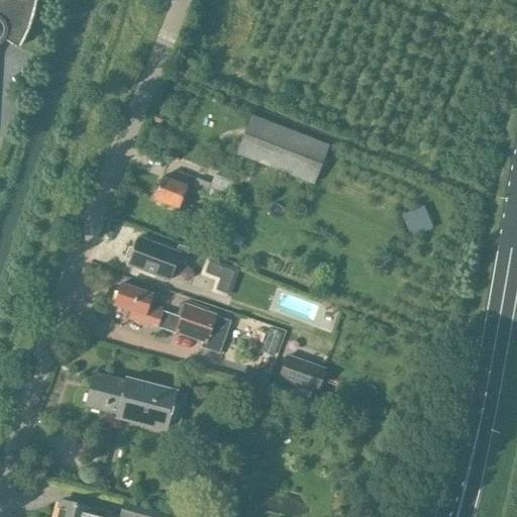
[(31,0),(0,0),(0,37),(0,38),(15,46),(18,41),(21,36),(23,31),(25,26),(27,20),(29,15),(30,9),(31,3),(31,0)]
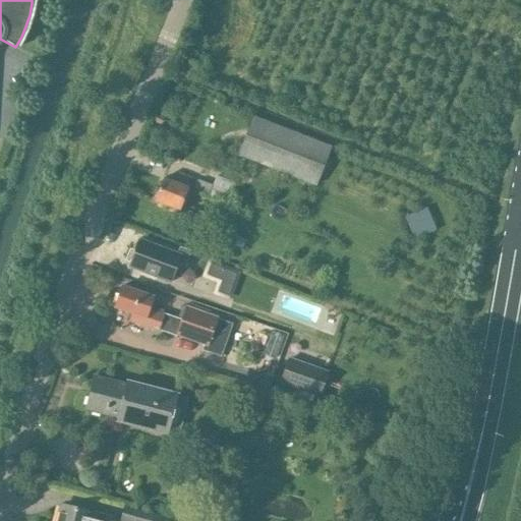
[(238,156),(314,186),(330,148),(253,118),(238,156)]
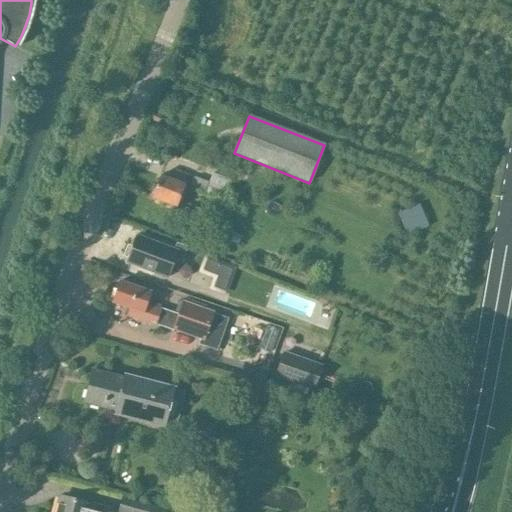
[(160,175),(151,198),(176,208),(189,175),(175,170),(172,180),(160,175)]
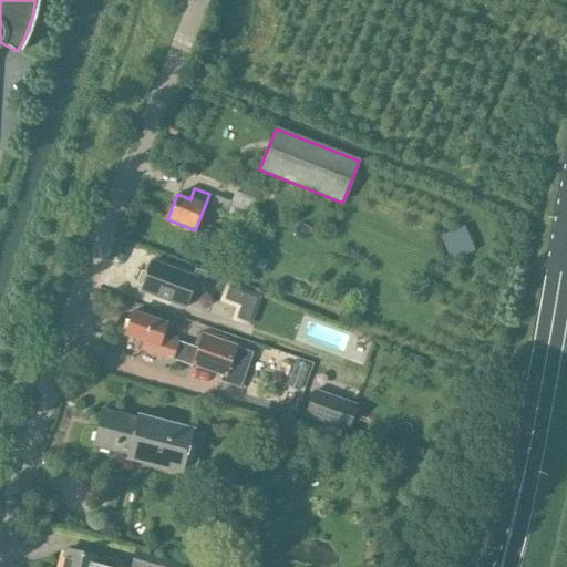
[(215,196),(210,208),(245,222),(254,198),(236,192),(232,203),(215,196)]
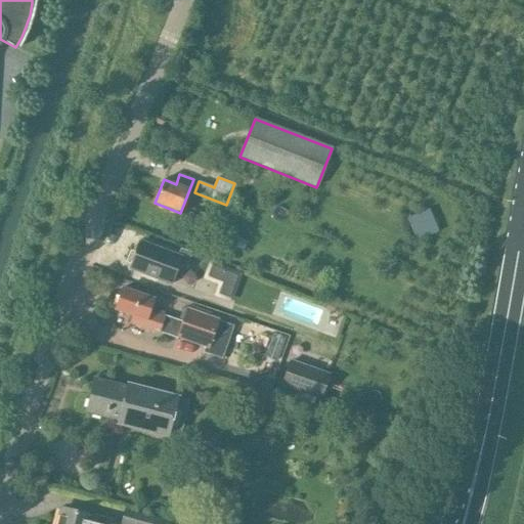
[(416,238),(439,233),(433,210),(409,216),(416,238)]
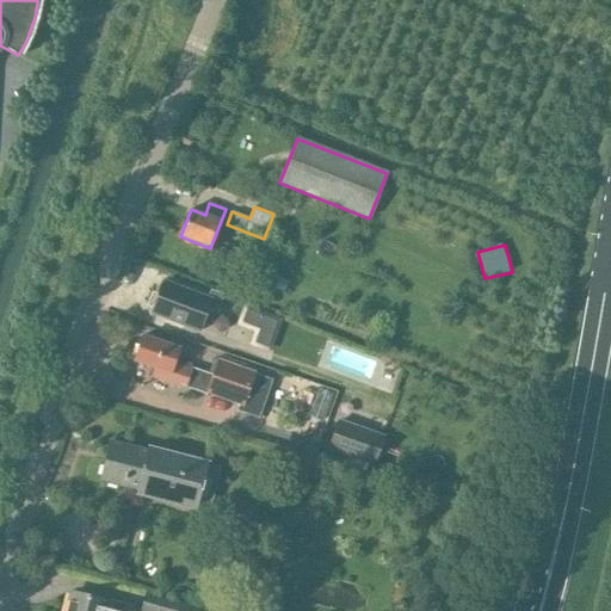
[(218,308),(223,295),(210,289),(208,298),(164,282),(152,314),(199,332),(208,310),(213,312),(218,308)]
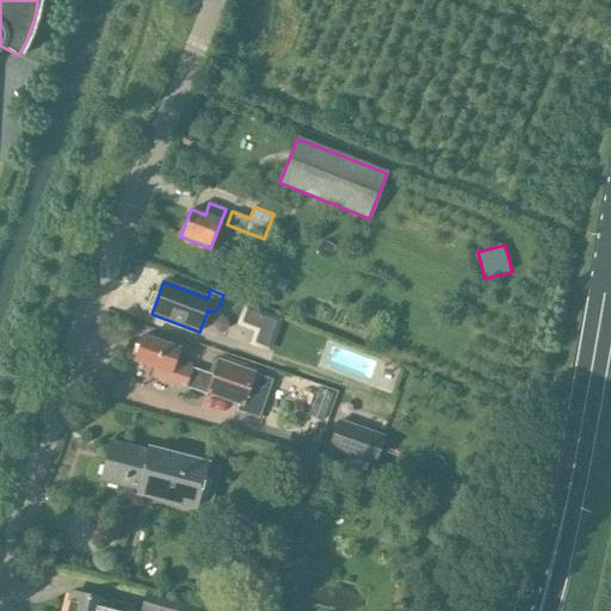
[(281,315),(245,303),(240,319),(238,323),(258,331),(254,343),(269,349),(275,331),(281,315)]
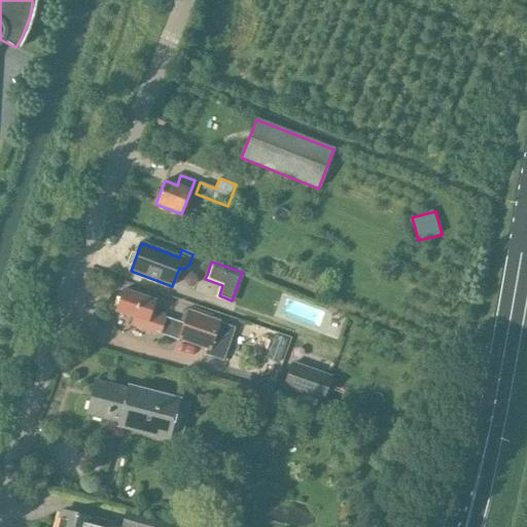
[(124,290),(116,312),(134,318),(132,325),(160,336),(161,332),(179,339),(183,325),(150,314),(154,302),(124,290)]
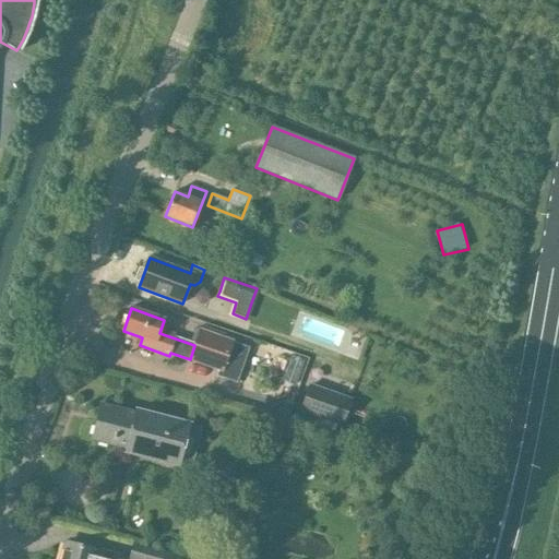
[(233,342),(200,331),(194,345),(190,359),(223,371),(233,342)]
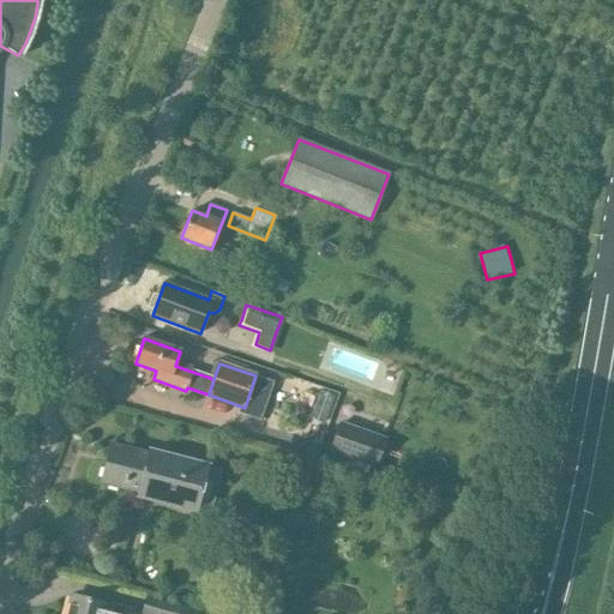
[(331,451),(375,467),(385,440),(339,425),(331,451)]
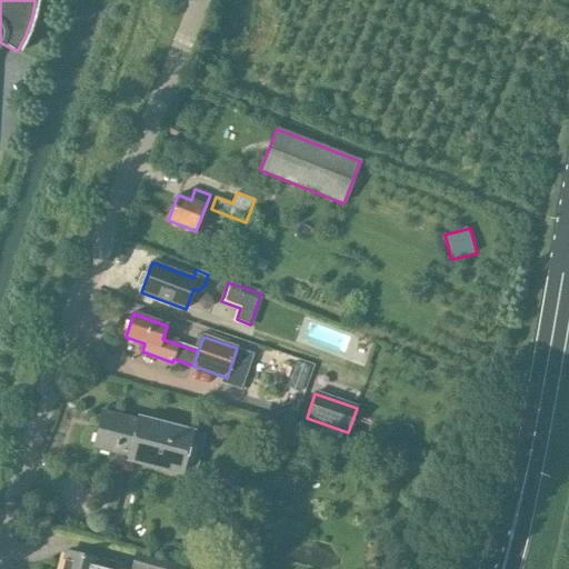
[(102,411),(93,448),(128,457),(128,460),(183,475),(195,431),(139,417),(138,420),(102,411)]
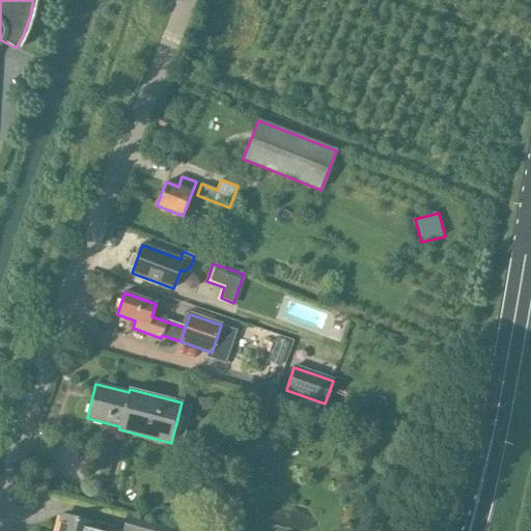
[(110,530),(112,527),(62,514),(57,530),(110,530)]
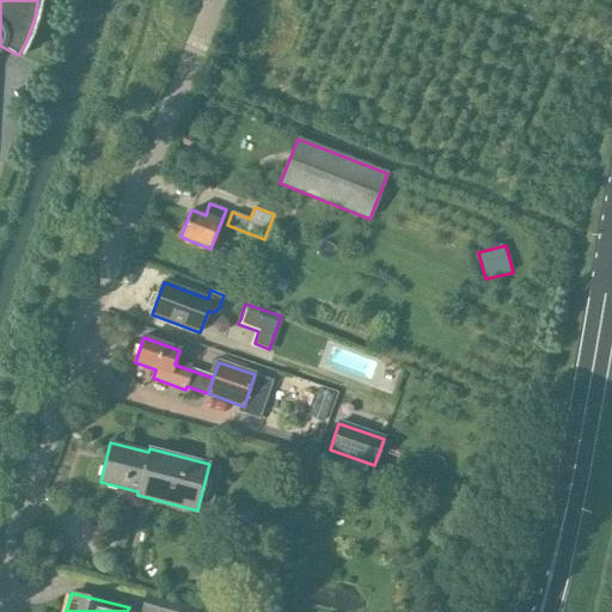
[(196,611),(197,610),(147,595),(142,611),(196,611)]
